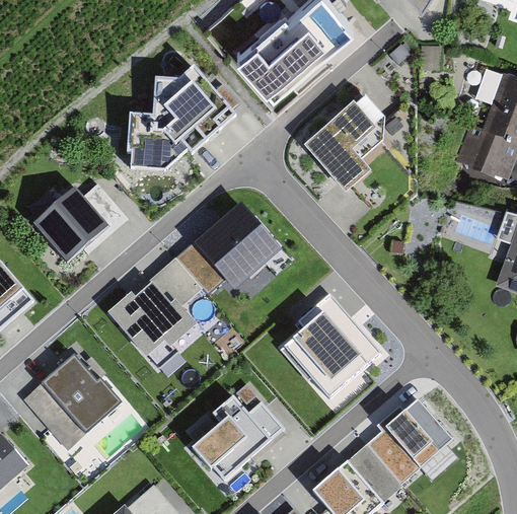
[(307,0),(252,48),(288,88),(367,18),(351,0),(307,0)]
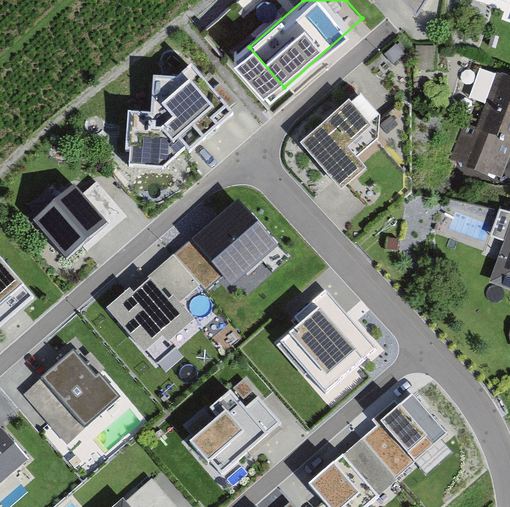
[(403,51),(395,42),(384,52),(392,61),(403,51)]
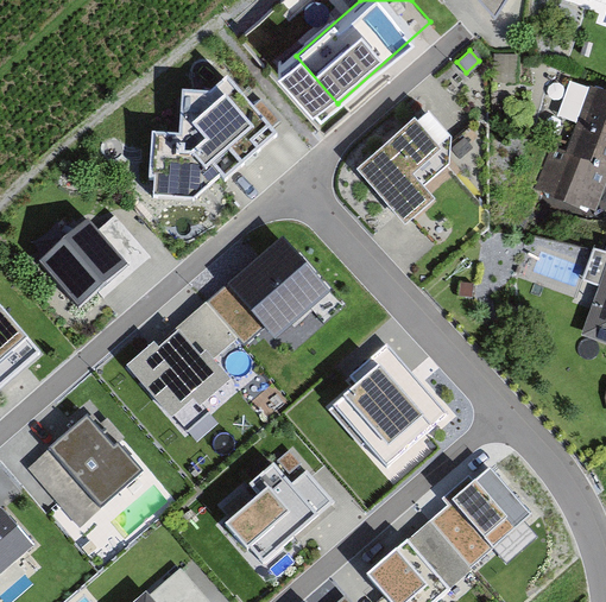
[(504,51),(493,50),(492,78),(515,80),(516,51),(504,51)]
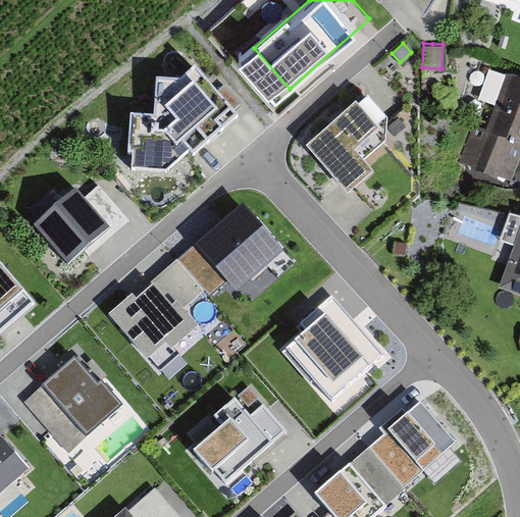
[(154,113),(130,112),(126,150),(131,150),(130,167),(166,169),(188,150),(192,154),(238,113),(194,64),(179,78),(156,75),(154,113)]
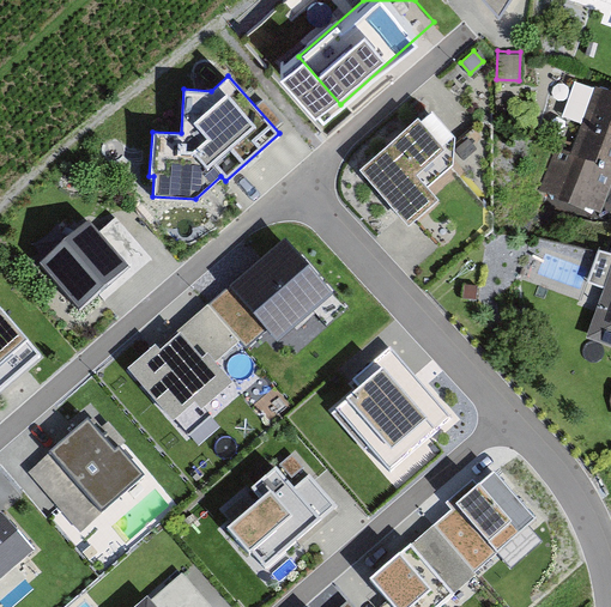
[(610,187),(610,183),(610,108),(587,99),(561,168),(557,165),(539,211),(588,225),(604,183),(610,187)]
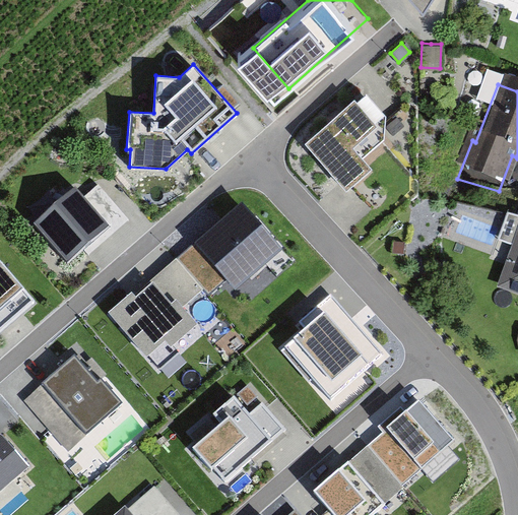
[(385,168),(369,148),(391,129),(367,102),(319,141),(360,189),(385,168)]
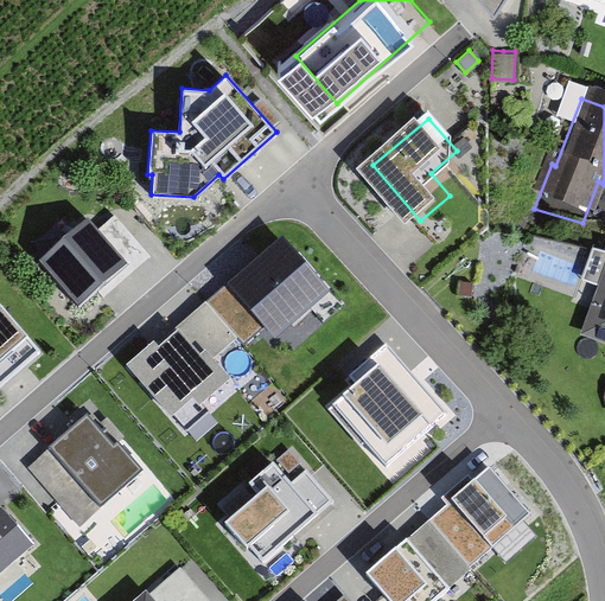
[(87,217),(39,259),(77,304),(96,288),(102,295),(148,256),(112,212),(94,227),(87,217)]
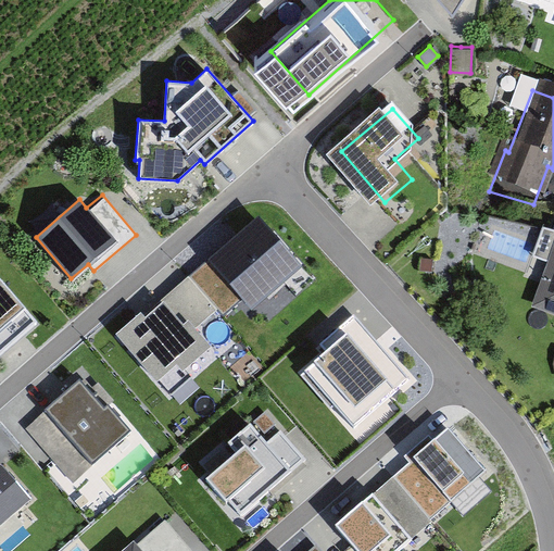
[(254,213),(188,272),(218,307),(221,309),(239,292),(252,308),(301,265),(254,213)]
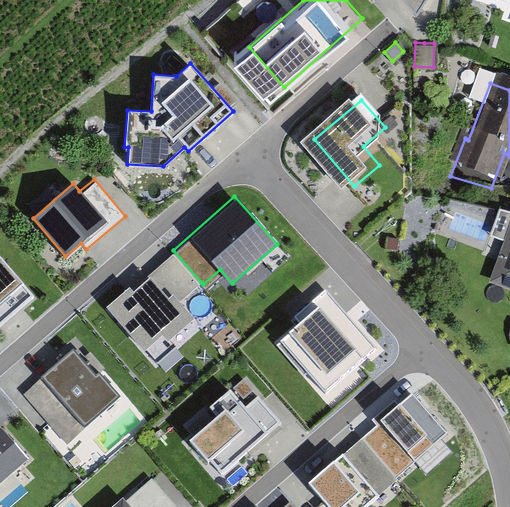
[(509,211),(498,208),(489,233),(504,238),(489,279),(509,286),(509,211)]
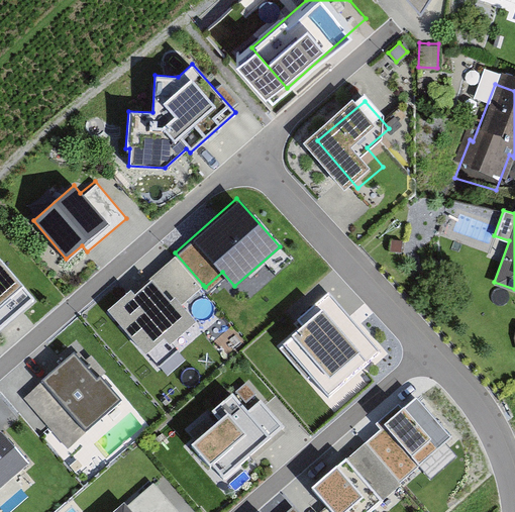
[(175,252),(108,308),(144,351),(163,336),(169,342),(195,320),(181,303),(203,285),(175,252)]
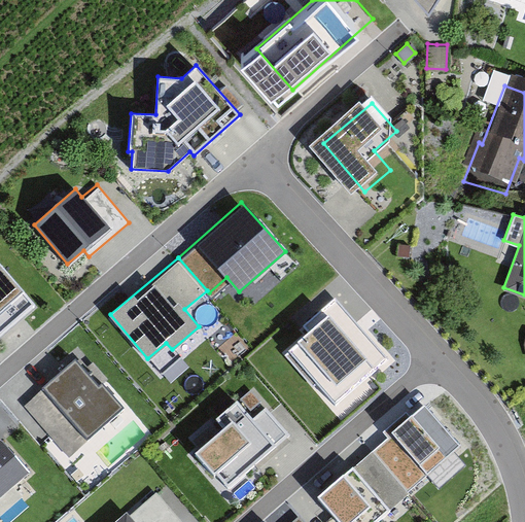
[(0,332),(33,304),(0,265),(0,332)]
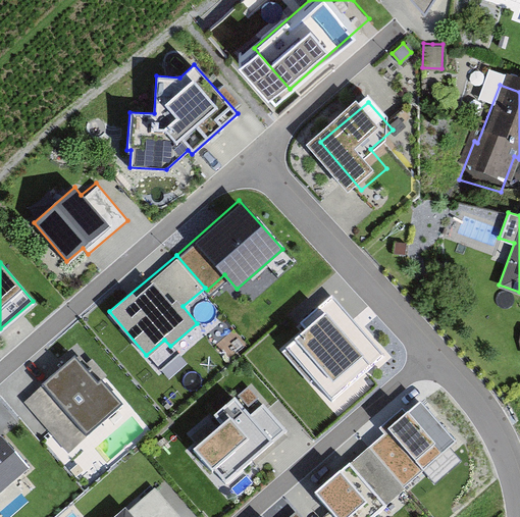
[(382,353),(338,303),(330,294),(298,322),(305,331),(284,349),(329,400),(382,353)]
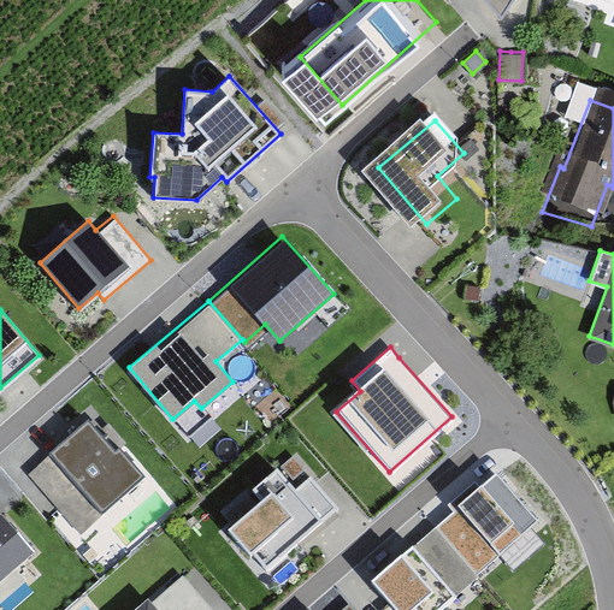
[(100,513),(141,477),(92,416),(49,452),(100,513)]
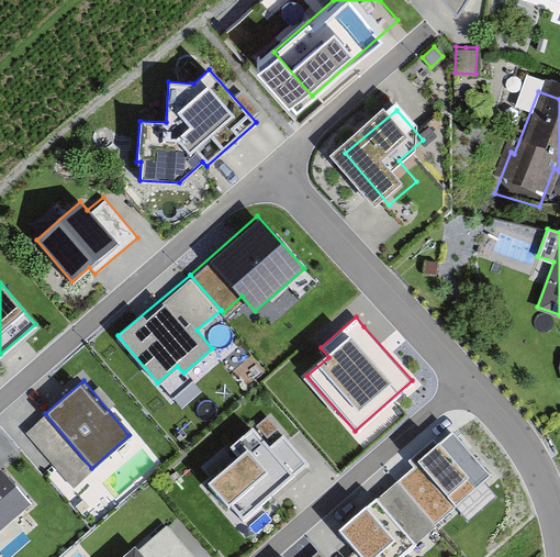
[(210,481),(242,519),(308,464),(275,425),(265,414),(228,445),(238,456),(210,481)]
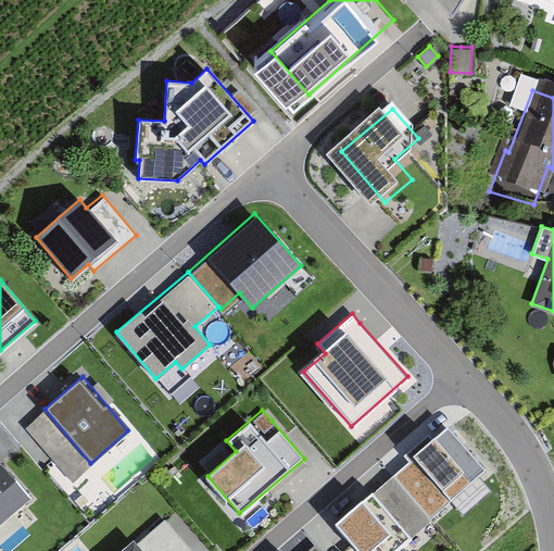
[(0,523),(29,497),(0,464),(0,523)]
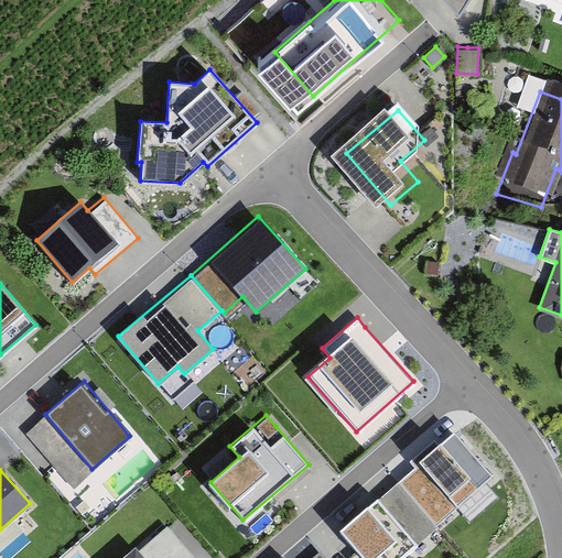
[(338,531),(361,557),(396,557),(435,525),(398,481),(338,531)]
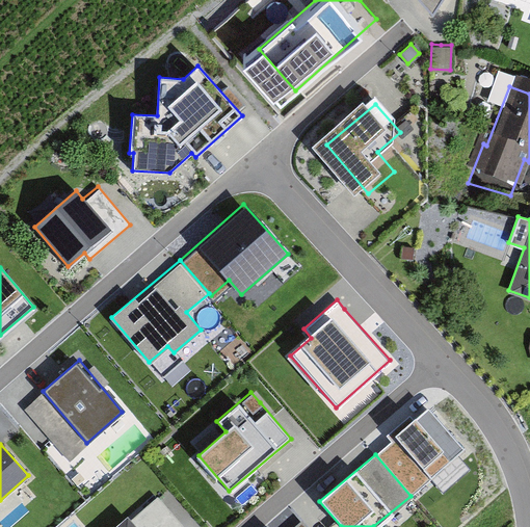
[(136,526),(127,516),(112,526),(136,526)]
